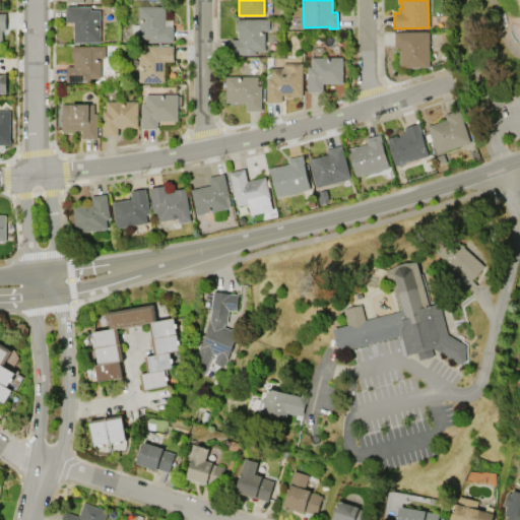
[(66,6),(90,6),(90,10),(100,10),(100,42),(74,42),(74,22),(66,22),(66,6)]
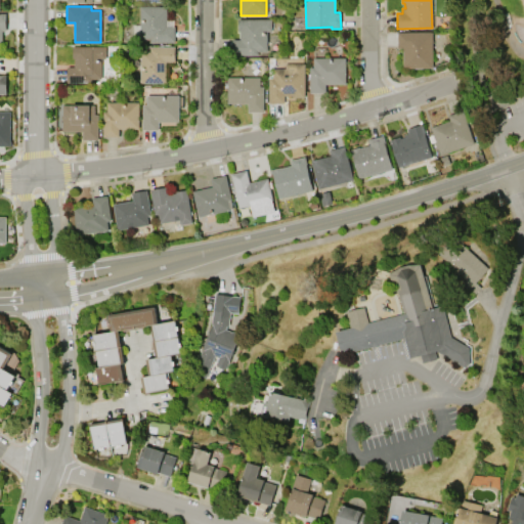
[(140,6),(166,6),(167,27),(174,27),(175,42),(149,43),(149,39),(140,39),(140,6)]
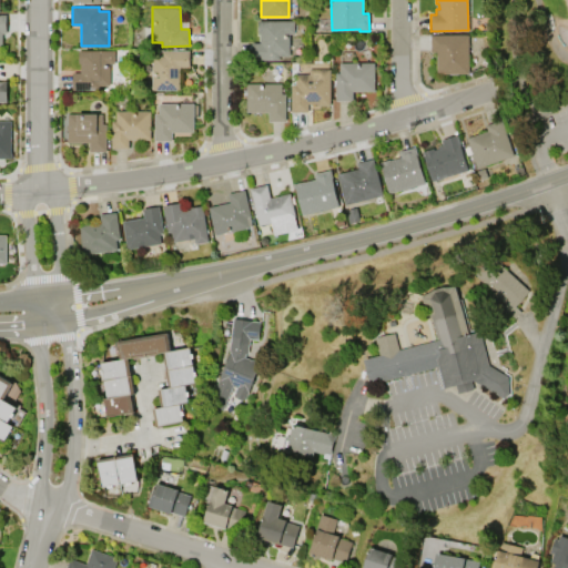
[(257,21),(294,21),(294,33),(288,33),(288,56),(279,56),(279,60),(252,60),(252,43),(260,43),(260,33),(257,33),(257,21)]
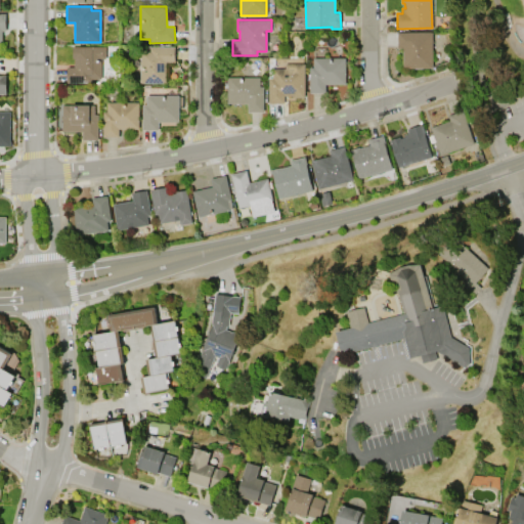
[(397,32),(431,32),(432,69),(402,69),(402,48),(397,48),(397,32)]
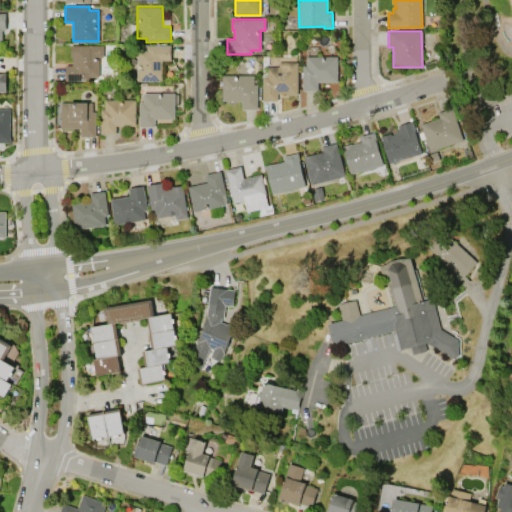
[(146,45),(170,45),(170,60),(162,60),(162,81),(137,81),(136,50),(146,50),(146,45)]
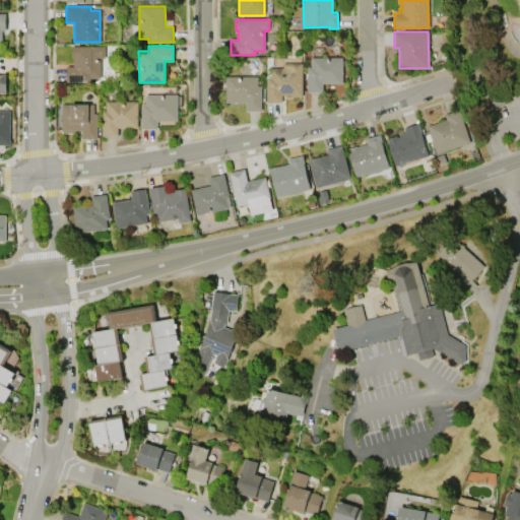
[(71,47),(105,47),(105,58),(100,58),(100,78),(90,78),(90,82),(66,82),(66,66),(73,66),(73,58),(71,58),(71,47)]
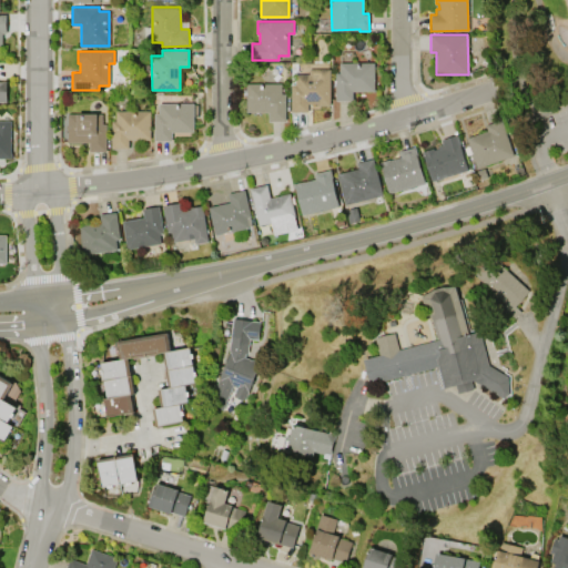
[(336,100),(335,73),(340,73),(340,63),(374,63),(374,91),(353,91),(353,100),(336,100)]
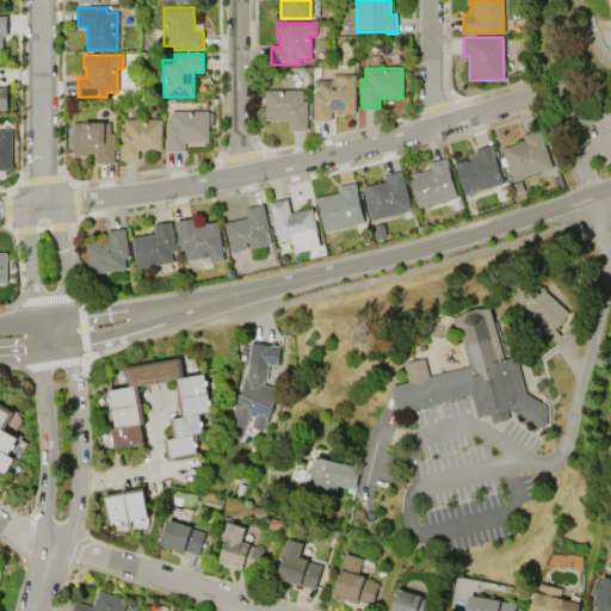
[(333,75),(355,74),(356,113),(341,113),(341,111),(332,112),(332,121),(313,121),(313,92),(318,91),(318,80),(333,80),(333,75)]
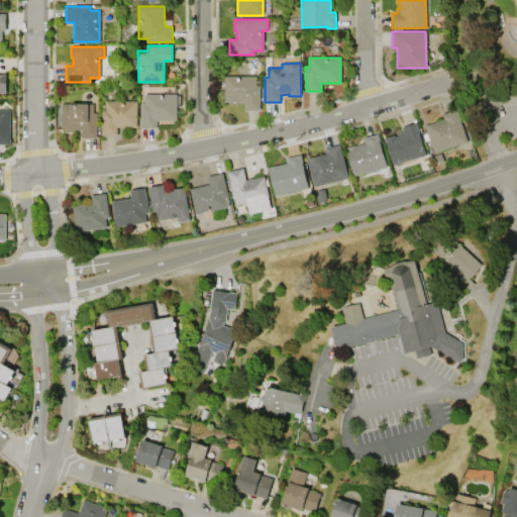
[(224,102),(224,76),(255,76),(255,85),(260,85),(260,110),(244,110),(244,102),(224,102)]
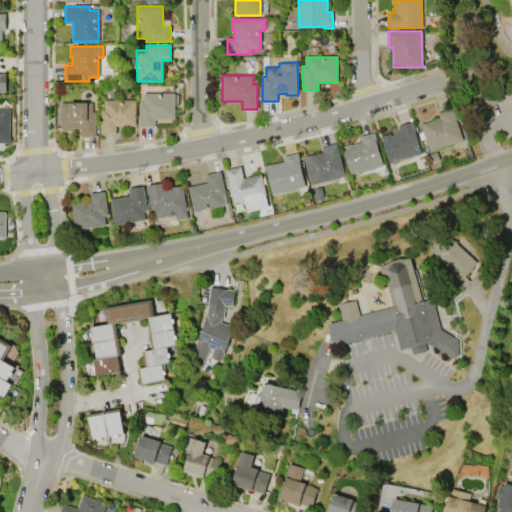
[(142,93),(174,93),(174,118),(154,119),(154,127),(139,127),(138,102),(142,102),(142,93)]
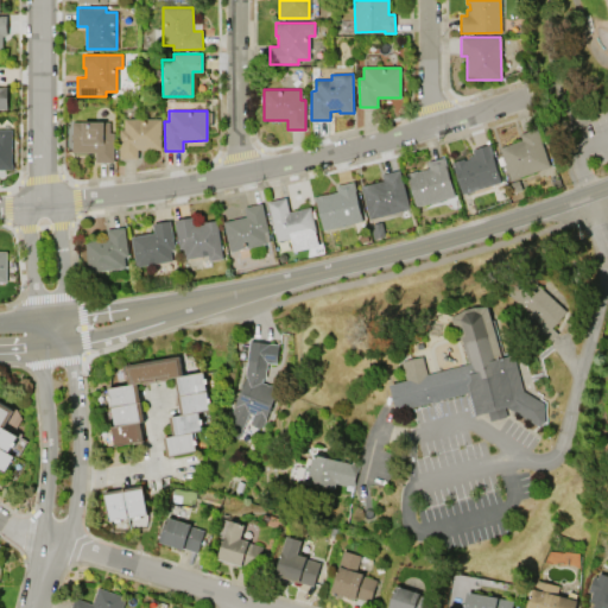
[(124,119),(160,119),(160,150),(138,150),(138,159),(120,159),(120,130),(124,130),(124,119)]
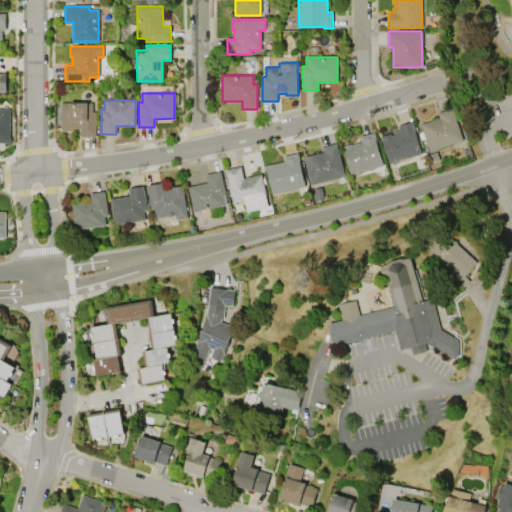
[(61,103),(92,103),(92,112),(96,112),(96,137),(80,137),(80,128),(61,129),(61,103)]
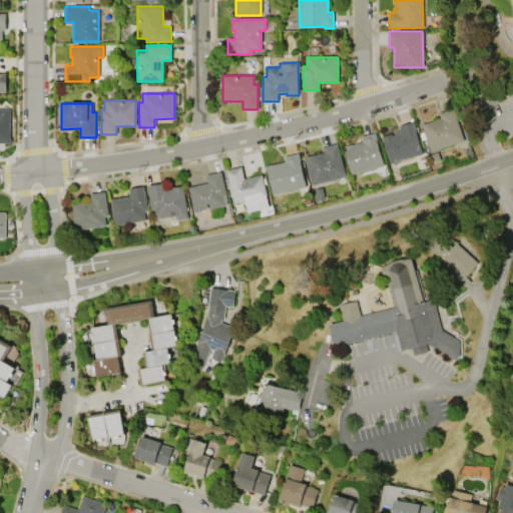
[(0,108),(10,108),(9,138),(11,138),(11,143),(0,142),(0,108)]
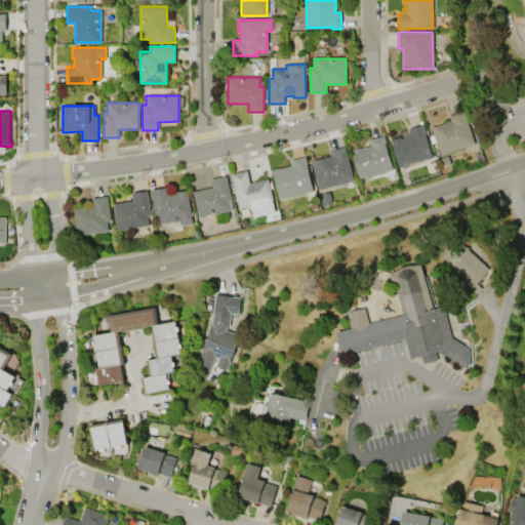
[(475,144),(440,156),(431,128),(450,121),(448,116),(463,111),(475,144)]
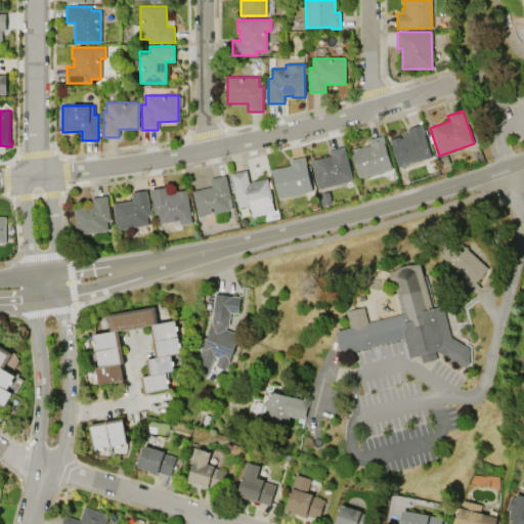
[(431,157),(398,167),(389,139),(399,136),(400,138),(404,137),(404,134),(408,133),(407,129),(421,124),(431,157)]
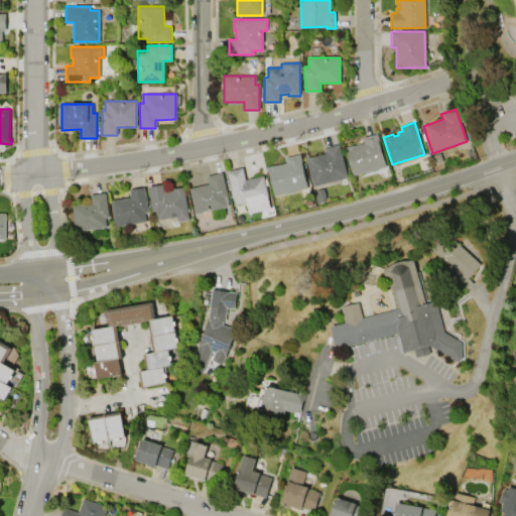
[(386,166),(353,175),(345,147),(364,142),(362,137),(377,133),(386,166)]
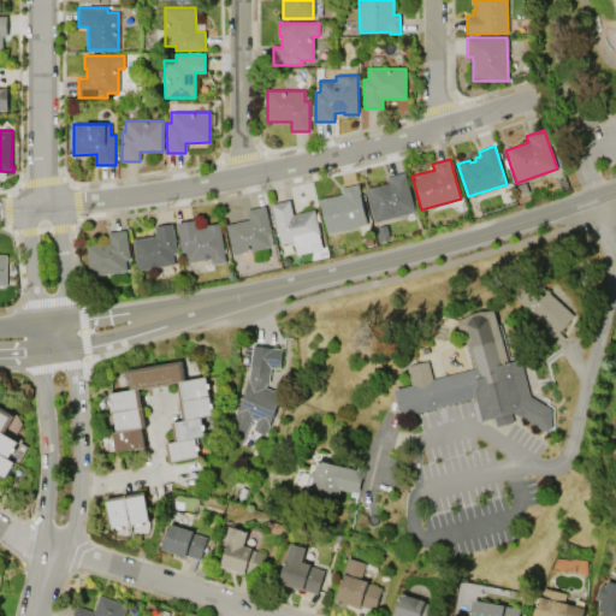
[(415,212),(374,223),(366,189),(389,183),(388,177),(404,172),(415,212)]
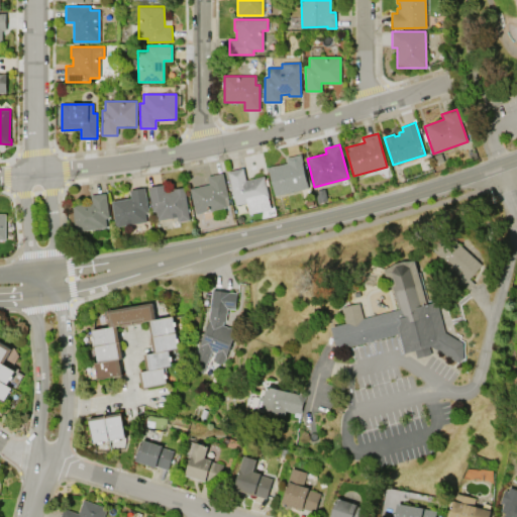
[(308,188),(275,195),(269,167),(287,163),(286,158),(300,154),(308,188)]
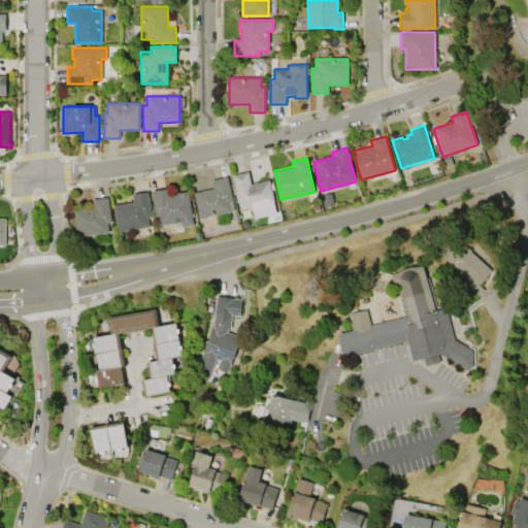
[(240,209),(232,174),(248,171),(251,184),(269,179),(274,201),(273,201),(276,212),(255,218),(252,206),(240,209)]
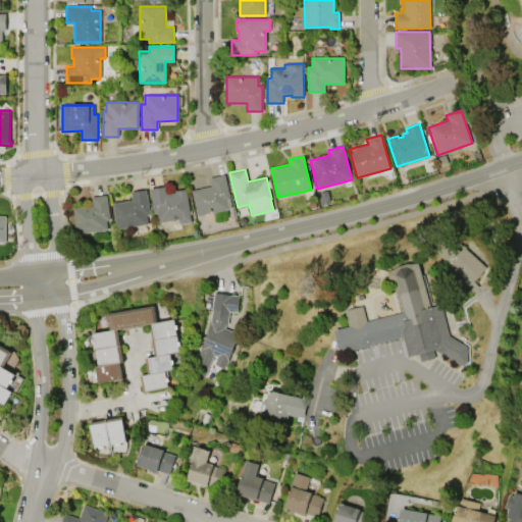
[(197,215),(192,190),(211,186),(209,177),(224,174),(230,199),(226,200),(228,209),(197,215)]
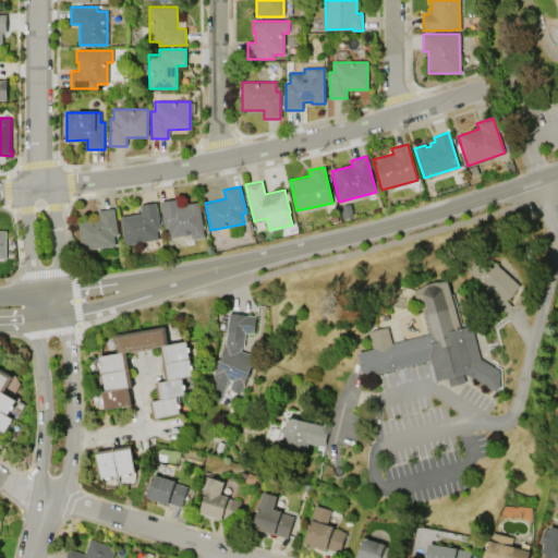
[(198,203),(204,238),(192,239),(191,234),(170,238),(168,228),(165,228),(160,202),(177,199),(178,207),(186,206),(186,204),(198,203)]
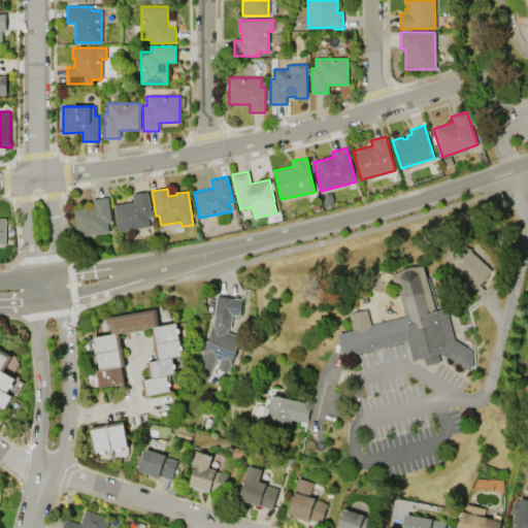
[(150,226),(118,231),(113,205),(134,202),(132,194),(147,191),(152,217),(147,217),(150,226)]
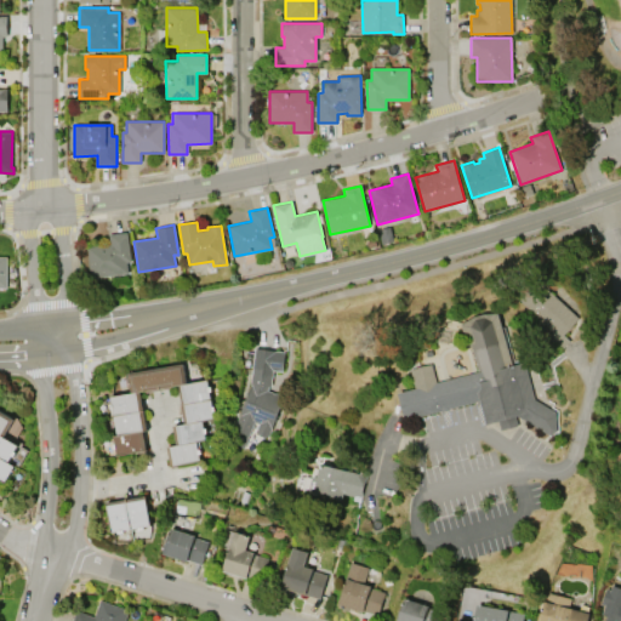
[(90,278),(86,248),(109,244),(108,234),(126,232),(130,261),(126,262),(127,273),(90,278)]
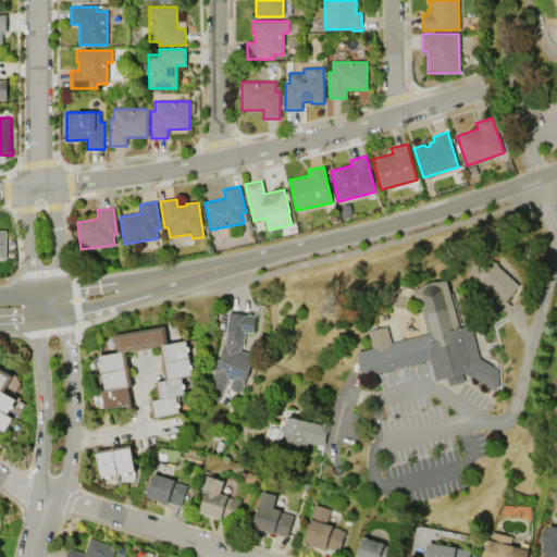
[(463,269),(482,250),(518,285),(504,300),(510,306),(502,313),(490,302),(495,297),(486,289),(483,294),(473,285),(477,281),(463,269)]
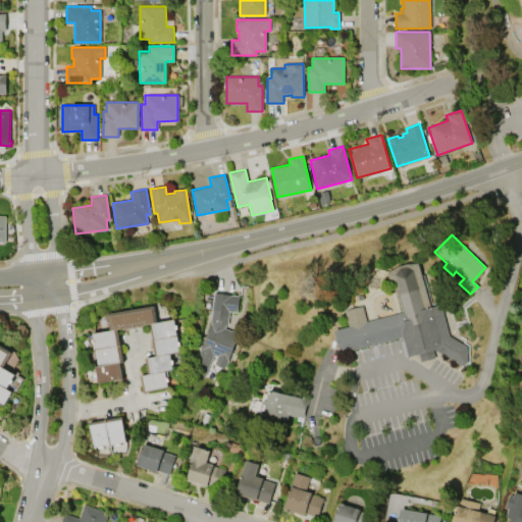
[(345,311),(363,306),(367,321),(401,312),(395,290),(393,291),(387,273),(399,266),(407,264),(418,264),(430,307),(440,305),(449,336),(467,347),(467,362),(463,366),(434,350),(432,351),(434,358),(421,362),(419,354),(408,357),(403,337),(378,344),(379,345),(370,347),(369,346),(340,354),(333,330),(350,326),(345,311)]
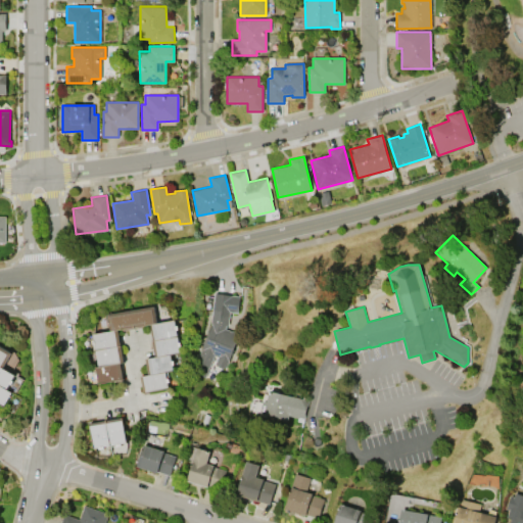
[(204,377),(192,372),(211,323),(210,323),(215,293),(240,296),(237,313),(230,312),(228,325),(226,325),(225,329),(238,334),(226,369),(215,365),(218,357),(214,355),(204,377)]
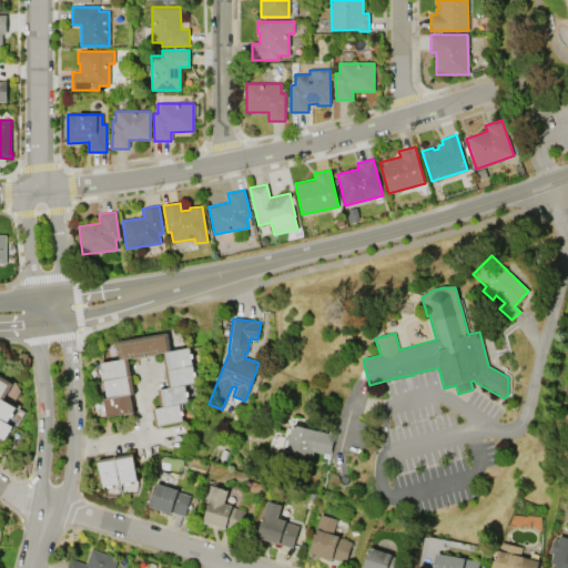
[(117,341),(166,332),(170,351),(190,347),(195,382),(184,383),(188,402),(180,403),(182,415),(181,415),(182,422),(155,426),(152,408),(161,407),(158,388),(168,386),(162,352),(127,357),(133,394),(130,394),(132,412),(105,416),(102,398),(107,397),(101,363),(120,359),(117,341)]
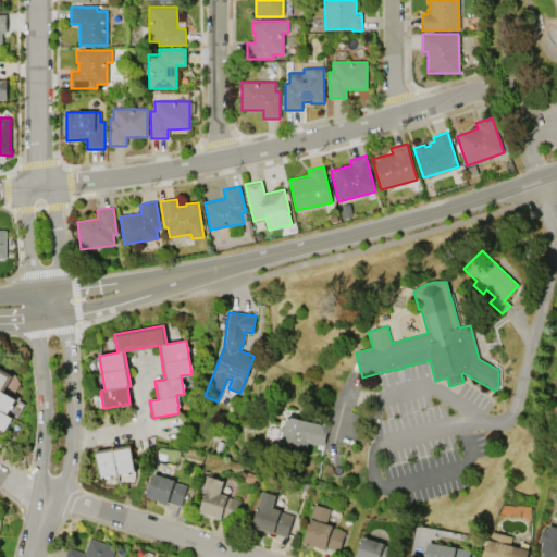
[(0,368),(12,375),(3,391),(16,399),(7,413),(12,417),(3,432),(0,430),(0,368)]
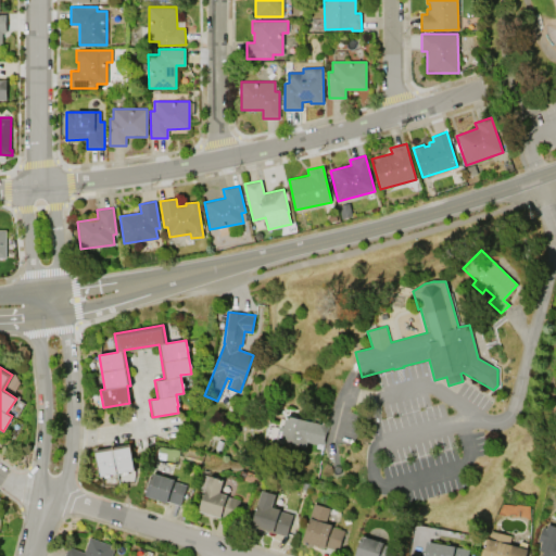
[(276,440),(279,427),(282,428),(286,416),(327,426),(323,445),(306,441),(305,446),(276,440)]
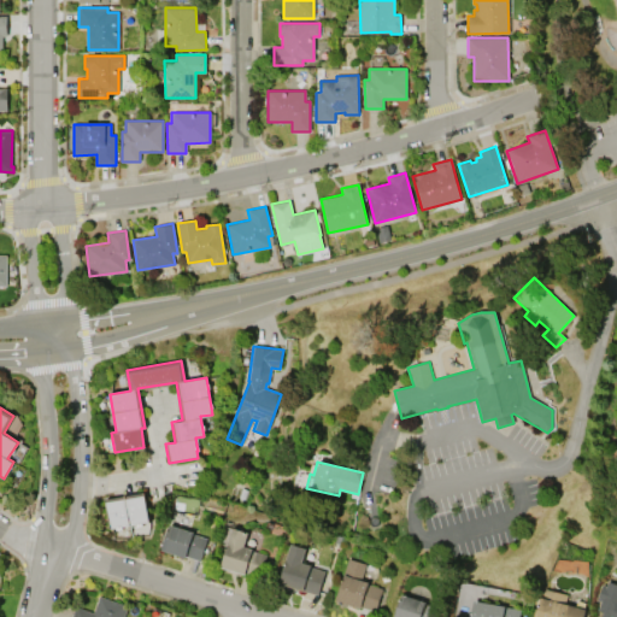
[(110,528),(106,499),(144,493),(148,522),(110,528)]
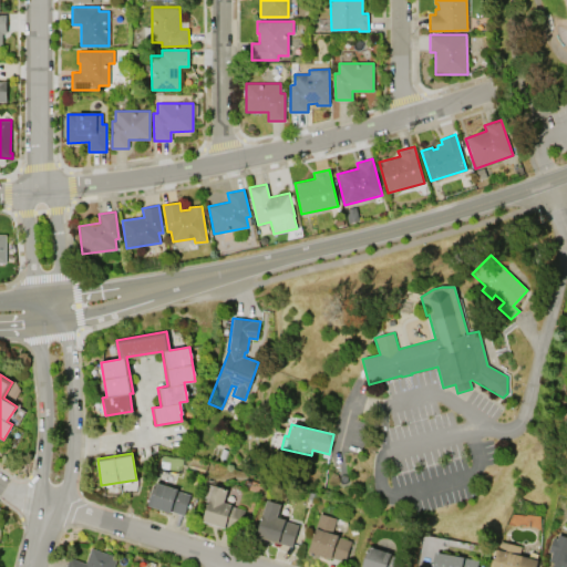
[(191,494),(185,515),(172,511),(172,513),(148,506),(155,483),(178,490),(177,491),(191,494)]
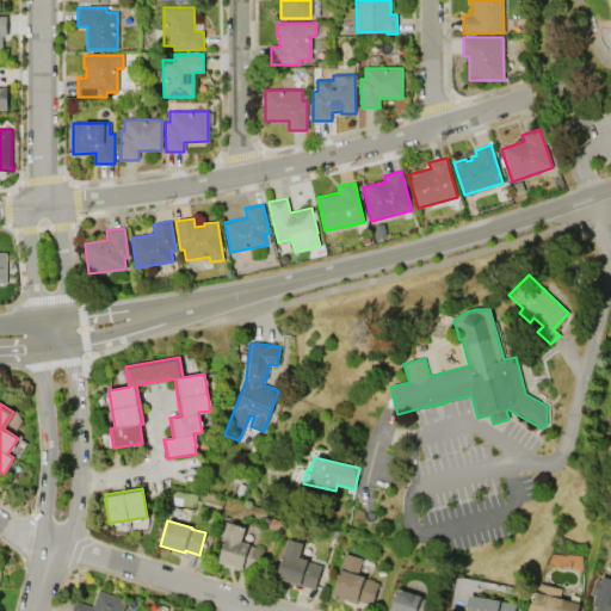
[(264,549),(257,572),(244,567),(244,568),(218,561),(230,523),(246,528),(242,541),(251,544),(251,545),(264,549)]
